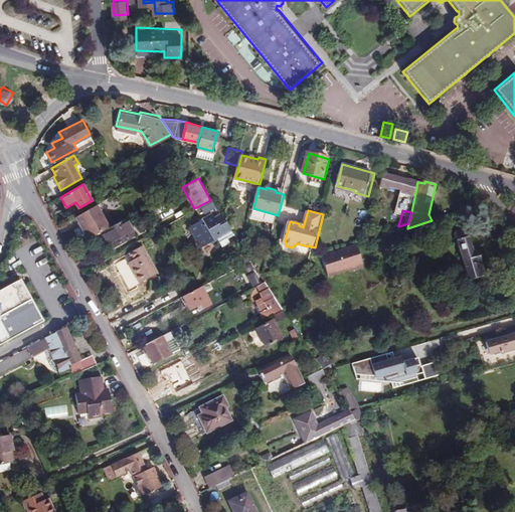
[(233,235),(222,215),(215,218),(213,214),(189,227),(201,247),(215,240),(220,248),(227,243),(226,240),(233,235)]
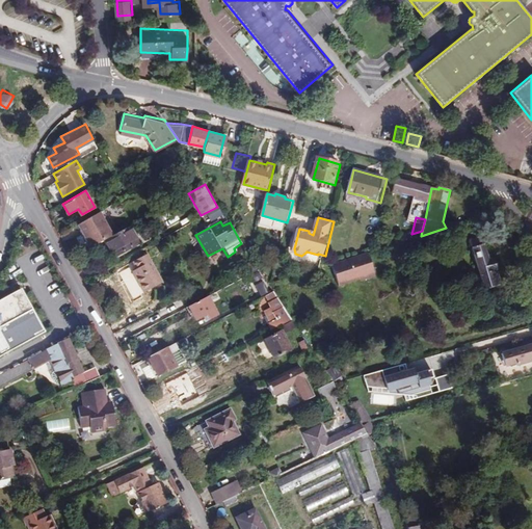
[(131,225),(106,238),(115,256),(140,242),(131,225)]
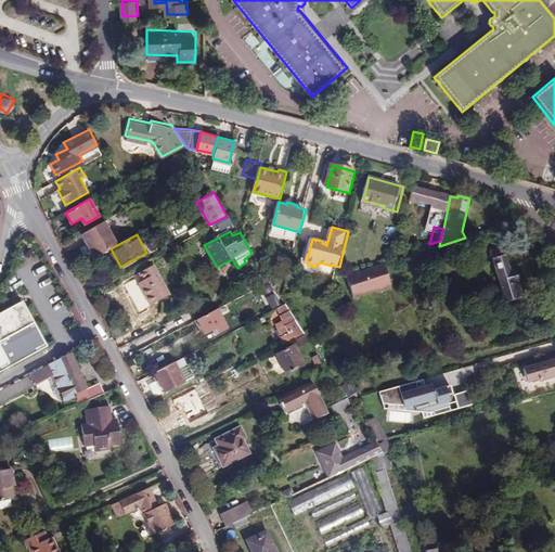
[(421,246),(422,252),(439,246),(440,241),(429,244),(421,246)]
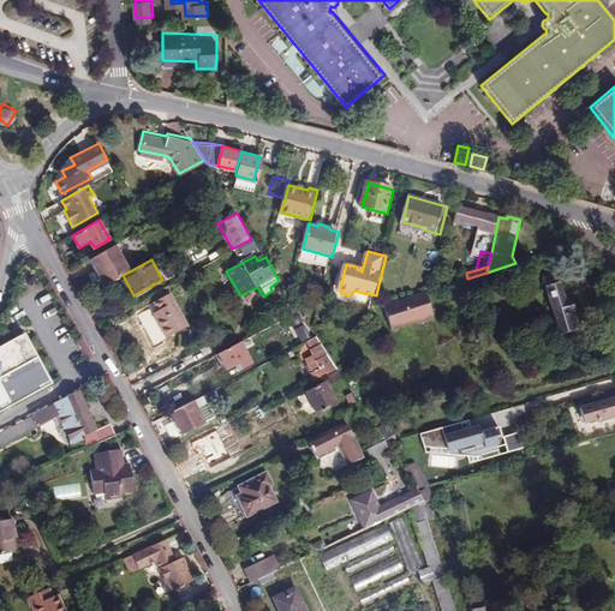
[(548,277),(566,316),(585,307),(579,294),(574,295),(572,291),(569,291),(561,271),(548,277)]
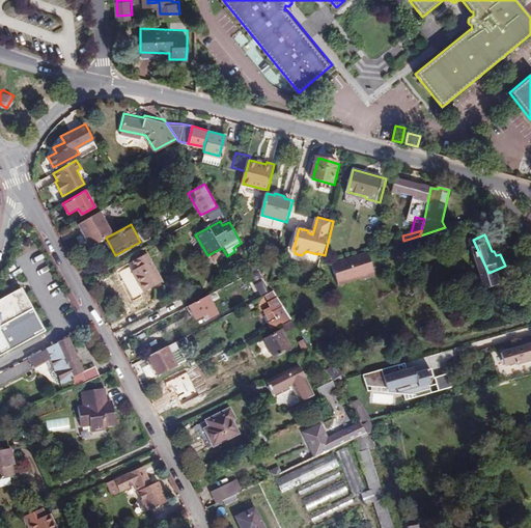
[(335,252),(337,244),(331,243),(329,251),(335,252)]
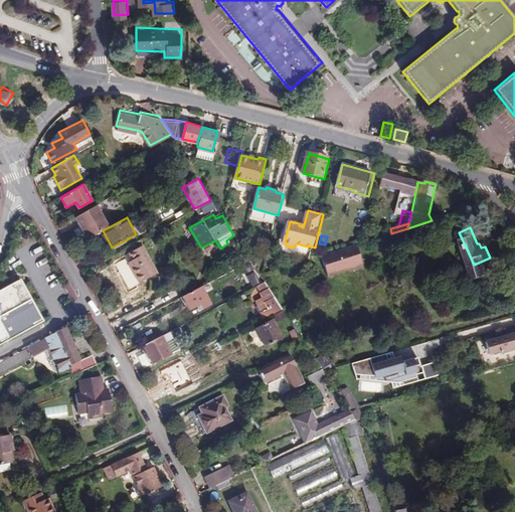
[(358,244),(324,256),(330,276),(350,269),(351,272),(365,267),(358,244)]
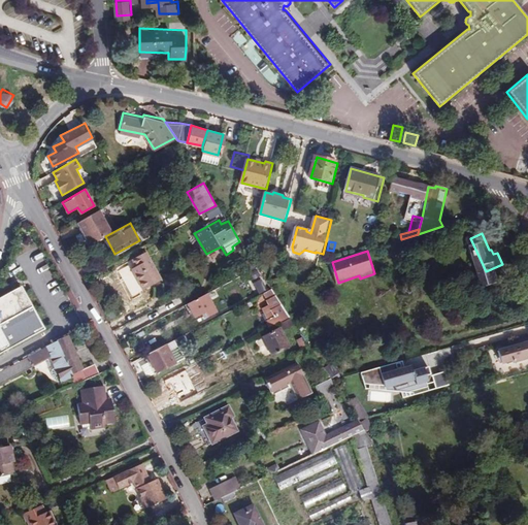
[(142,273),(137,276),(144,289),(162,280),(146,252),(134,259),(138,266),(142,273)]
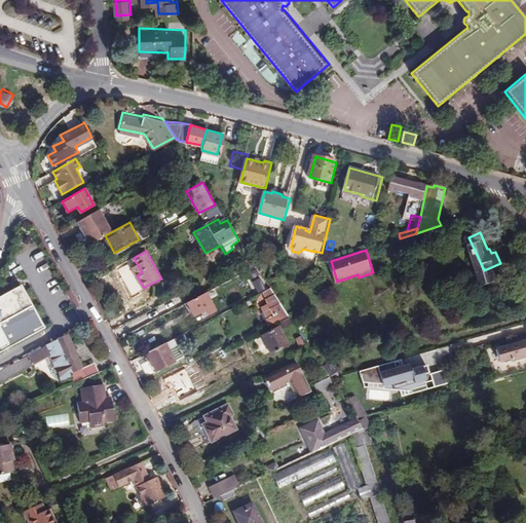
[(500,263),(484,270),(490,284),(493,283),(495,285),(500,283),(499,279),(505,276),(500,263)]
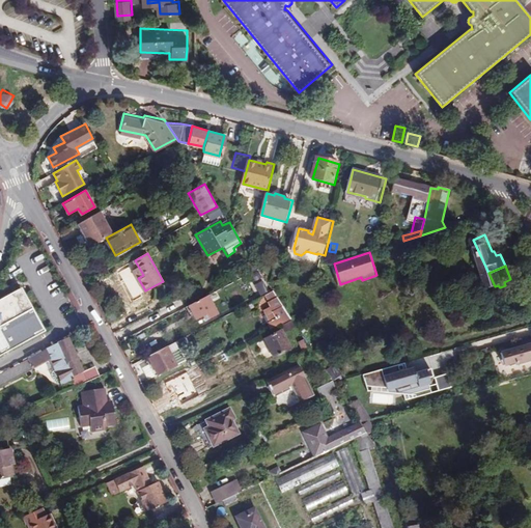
[(133,271),(138,278),(143,275),(139,268),(133,271)]
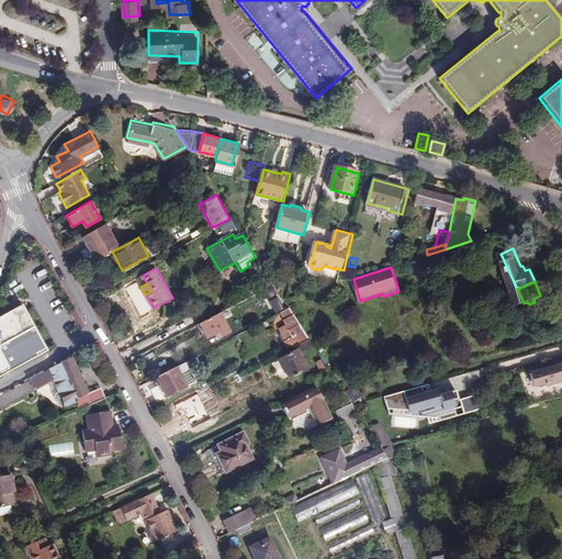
[(277,294),(271,284),(259,291),(265,301),(277,294)]
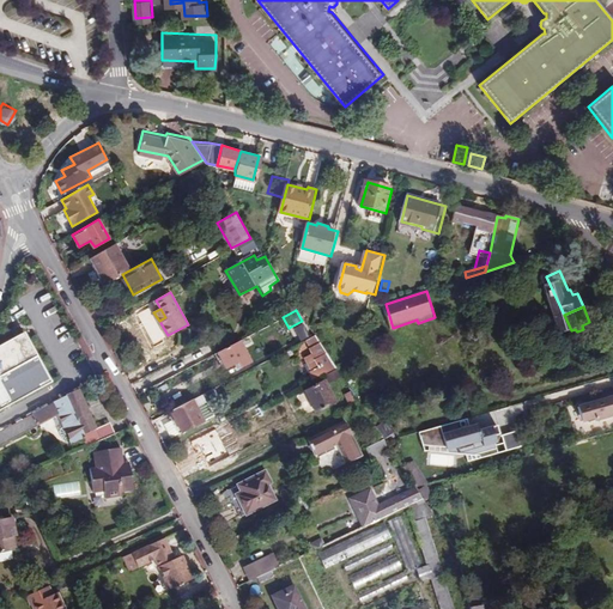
[(283,317),(274,322),(279,333),(281,332),(285,340),(292,336),(289,328),(283,317)]
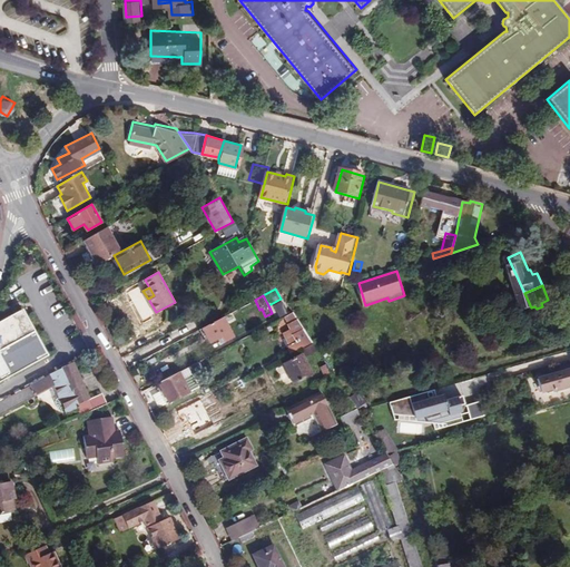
[(569,319),(569,302),(559,305),(563,322),(569,319)]
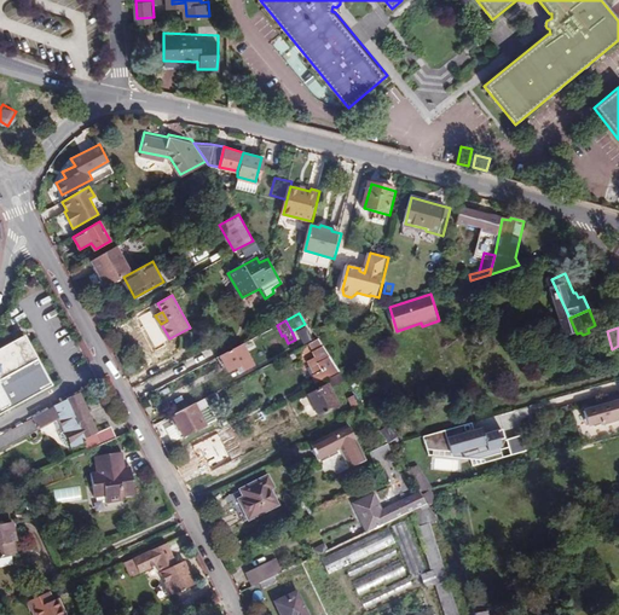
[(0,347),(0,412),(51,384),(24,334),(7,343),(0,347)]
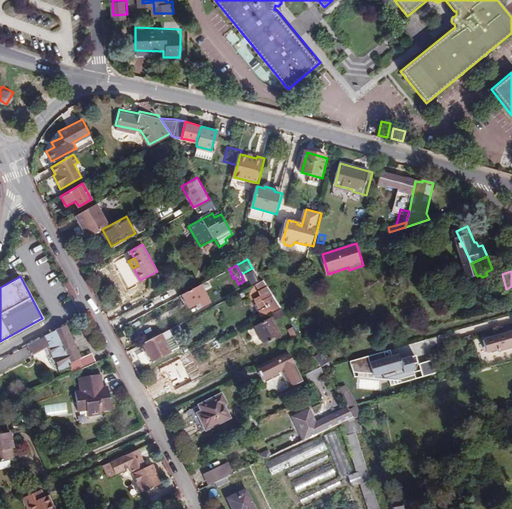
[(267,297),(275,311),(283,307),(264,278),(258,282),(262,289),(260,290),(265,297),(267,297)]
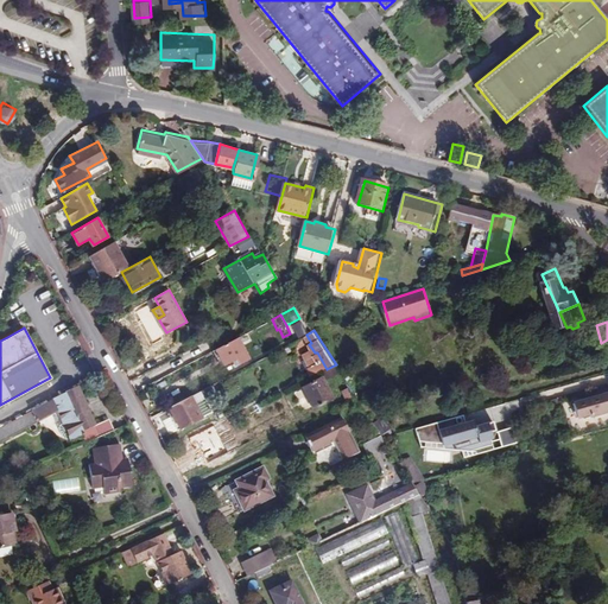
[(238,338),(216,350),(225,367),(235,361),(238,364),(248,360),(238,338)]
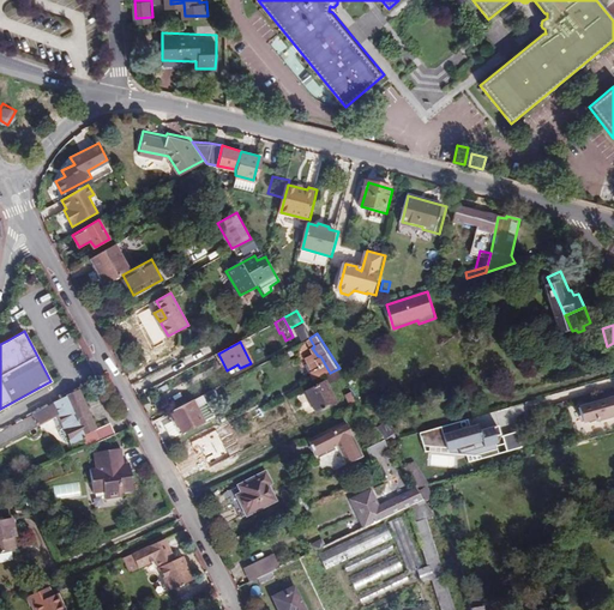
[(338,403),(327,381),(308,391),(319,412),(338,403)]
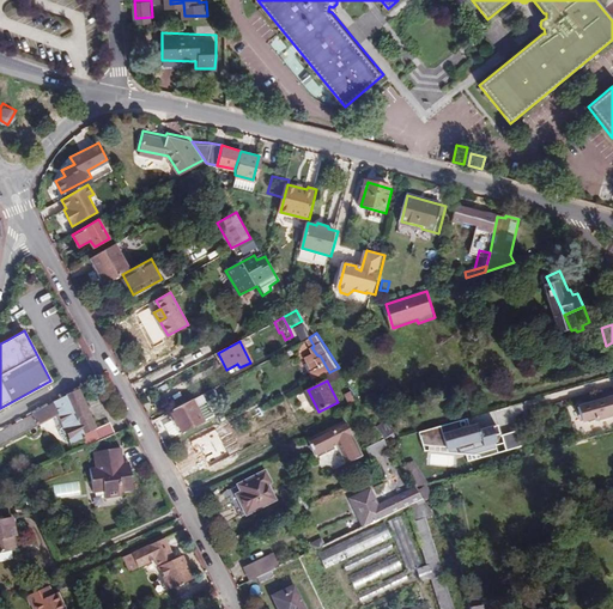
[(98,434),(78,389),(58,400),(60,405),(62,405),(66,412),(64,413),(73,437),(83,433),(85,440),(98,434)]
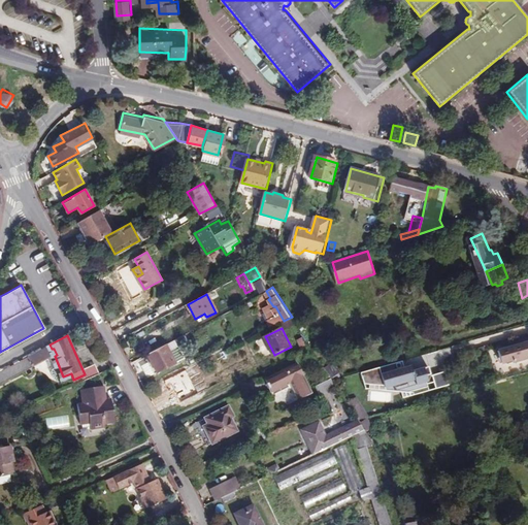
[(527,341),(498,351),(506,364),(527,357),(527,341)]
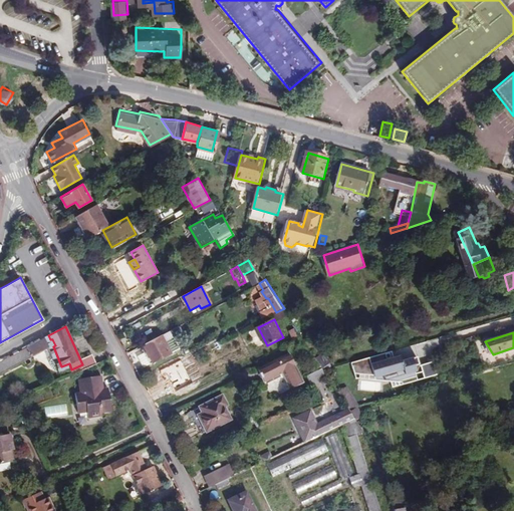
[(163,335),(145,345),(154,362),(172,352),(163,335)]
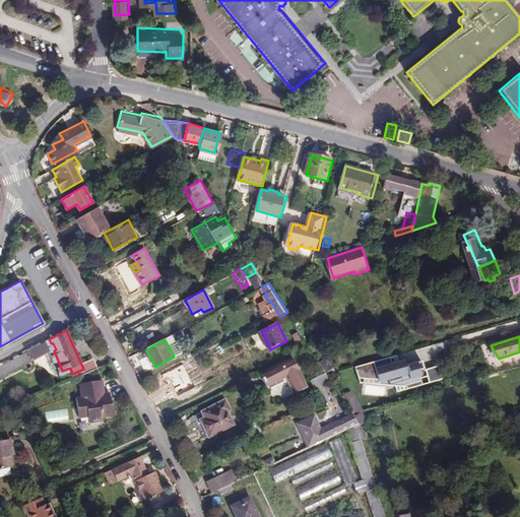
[(42,343),(6,363),(10,373),(33,360),(30,356),(45,348),(42,343)]
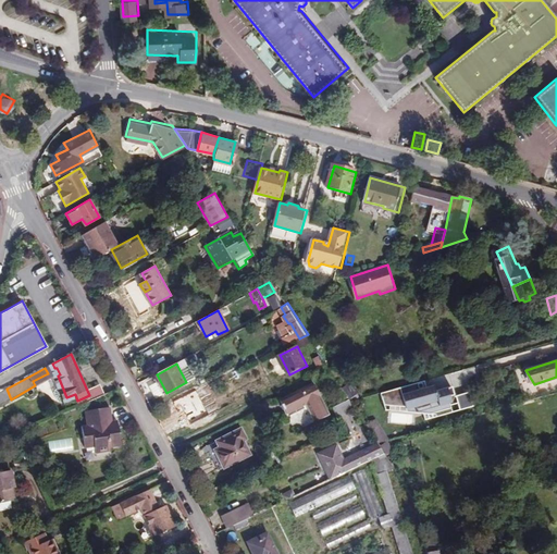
[(151,395),(161,392),(155,376),(146,379),(151,395)]
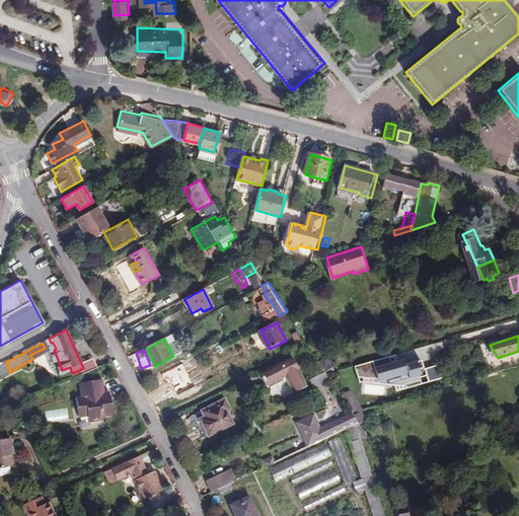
[(424,365),(421,356),(405,361),(404,356),(397,358),(394,351),(354,362),(359,379),(391,381),(394,380),(395,386),(421,380),(419,372),(422,369),(424,365)]
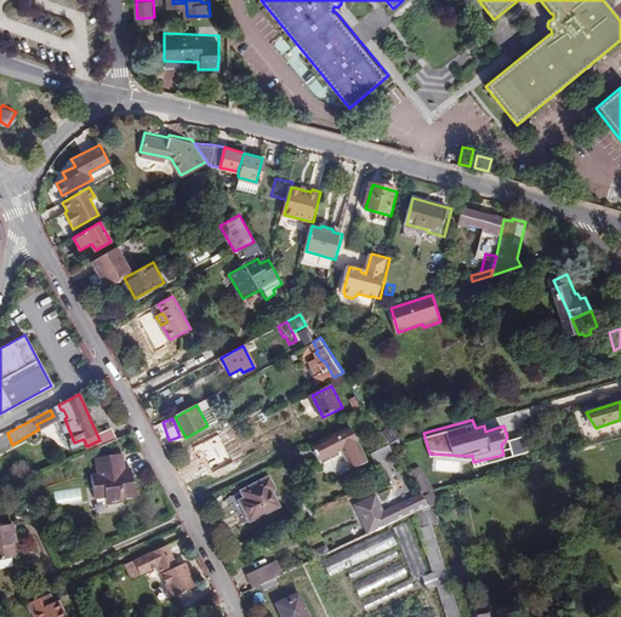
[(352,469),(368,461),(349,427),(312,446),(320,461),(342,450),(352,469)]
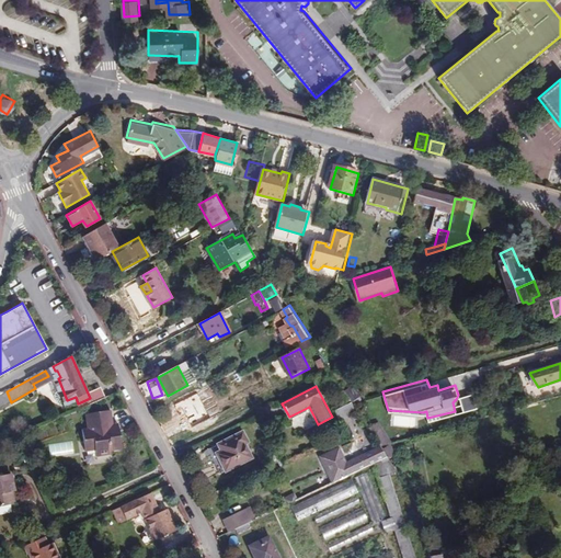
[(353,402),(345,391),(339,395),(344,407),(353,402)]
